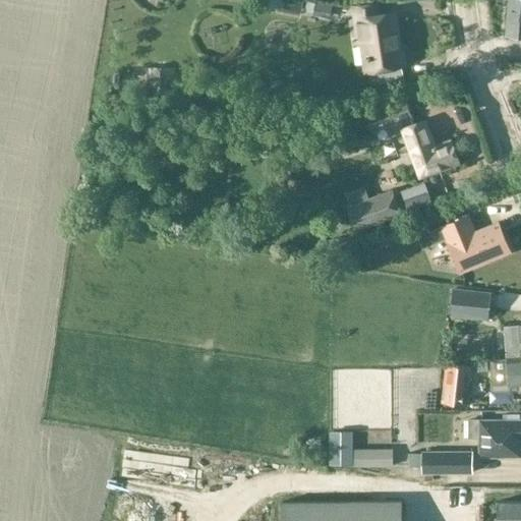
[(333,5),(315,2),(313,15),(330,18),(333,5)]
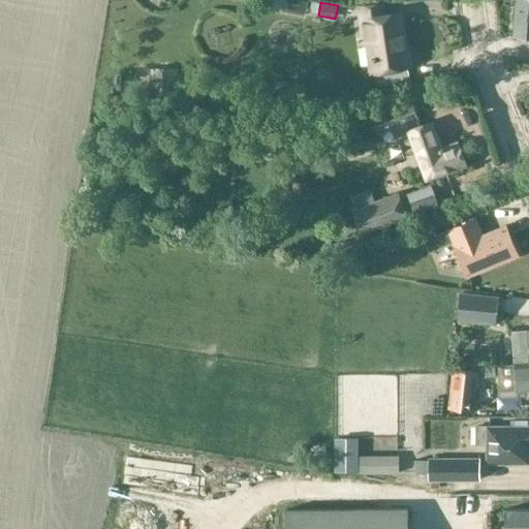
[(528,2),(519,2),(515,39),(528,40),(528,2)]
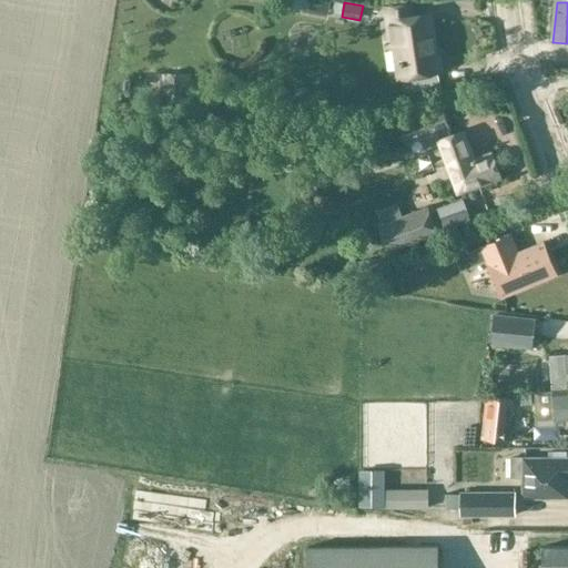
[(395,34),(401,72),(402,77),(435,72),(426,16),(415,18),(413,6),(384,10),(388,36),(395,34)]
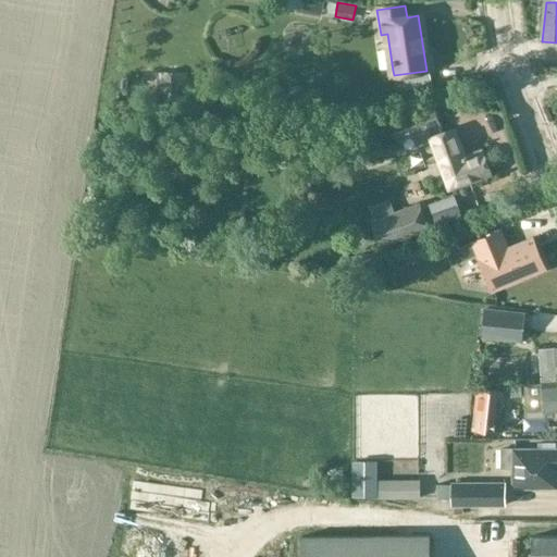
[(374,77),(376,65),(356,62),(354,73),(374,77)]
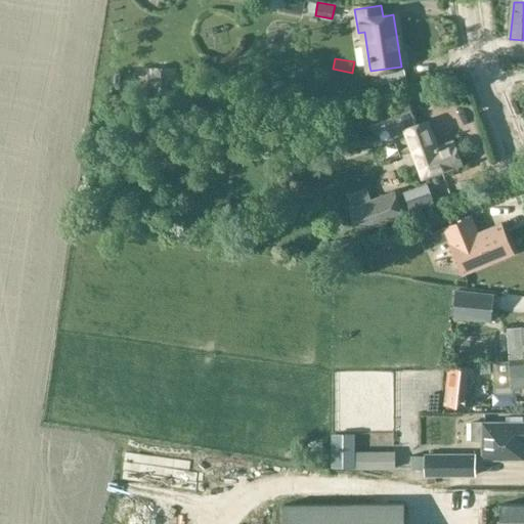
[(428,122),(418,127),(415,119),(416,118),(408,99),(370,113),(378,132),(404,122),(407,130),(406,130),(424,177),(463,163),(455,142),(438,148),(428,122)]
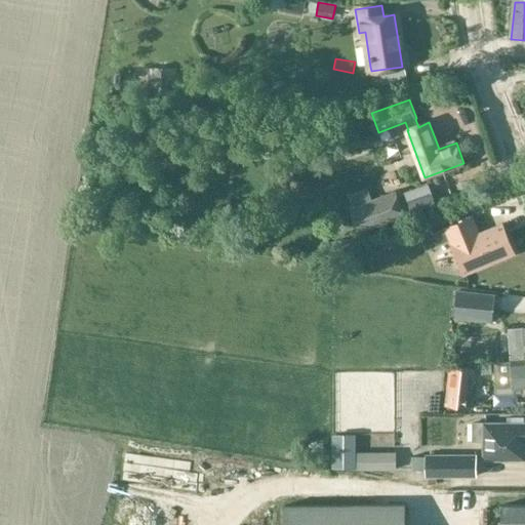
[(396,191),(349,208),(358,233),(405,215),(396,191)]
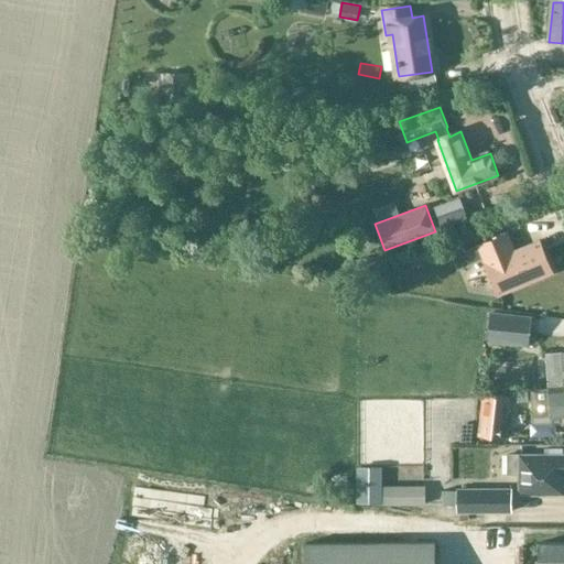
[(464,246),(452,251),(458,268),(483,258),(486,266),(498,293),(550,271),(538,242),(516,251),(508,231),(477,243),(477,245),(465,249),(464,246)]
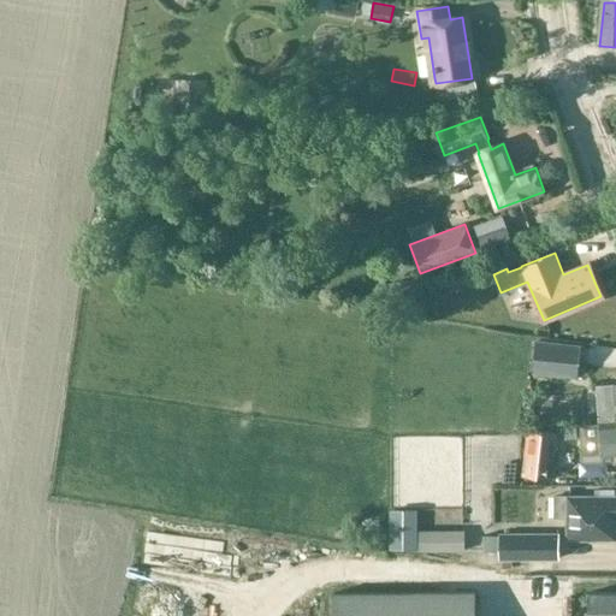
[(580,347),(537,342),(533,373),(576,378),(580,347)]
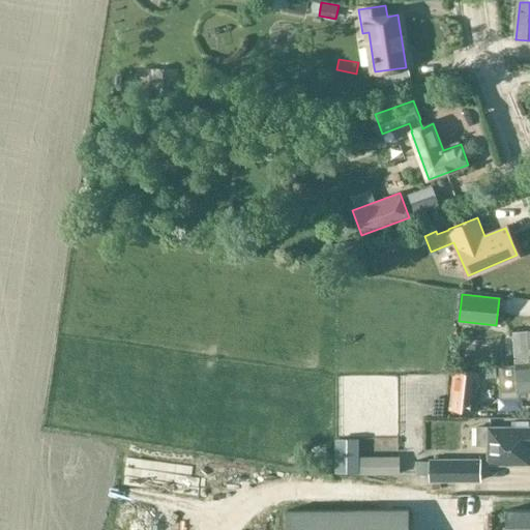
[(514,333),(516,362),(529,361),(529,331),(527,332),(527,333),(514,333)]
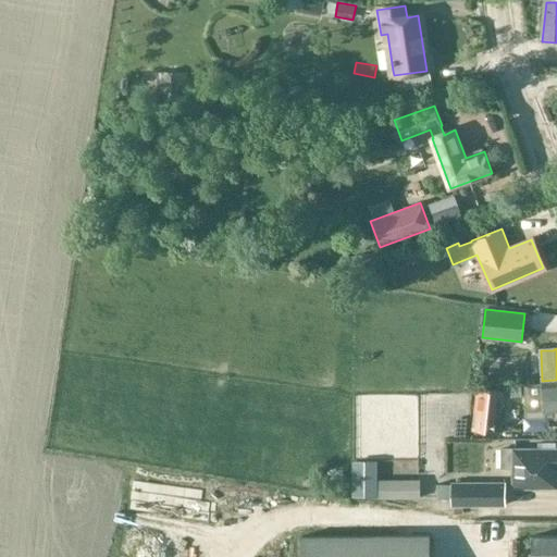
[(556,413),(556,380),(542,381),(542,384),(530,385),(531,412),(544,412),(544,415),(556,413),(556,415),(556,413)]
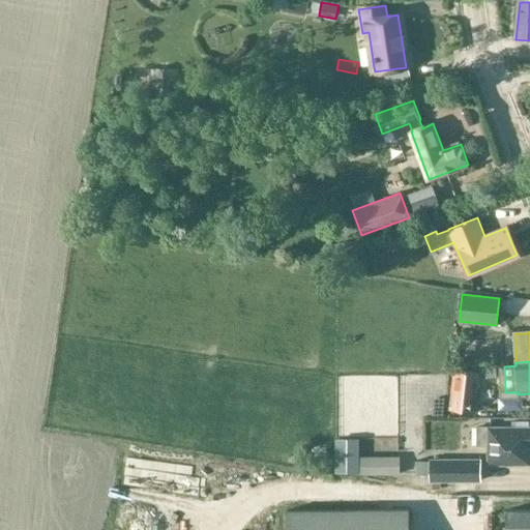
[(454,371),(450,410),(474,412),(478,373),(454,371)]
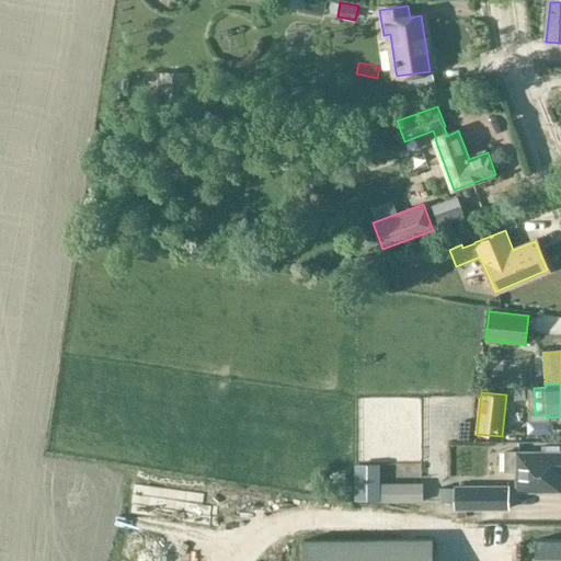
[(560,450),(516,451),(505,451),(505,472),(516,472),(516,491),(560,490),(560,450)]
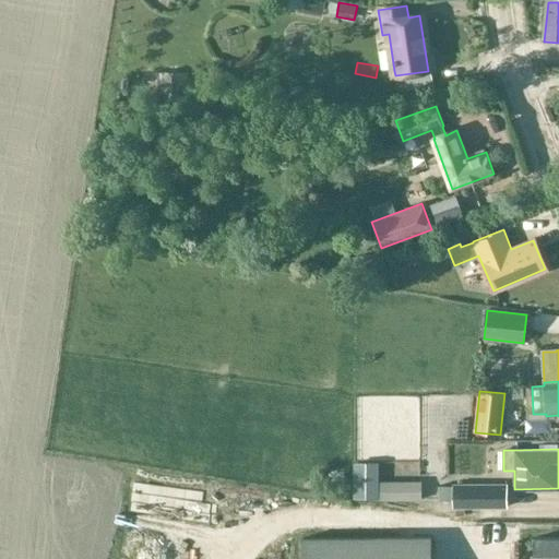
[(378,463),(355,463),(355,498),(378,498),(378,463)]
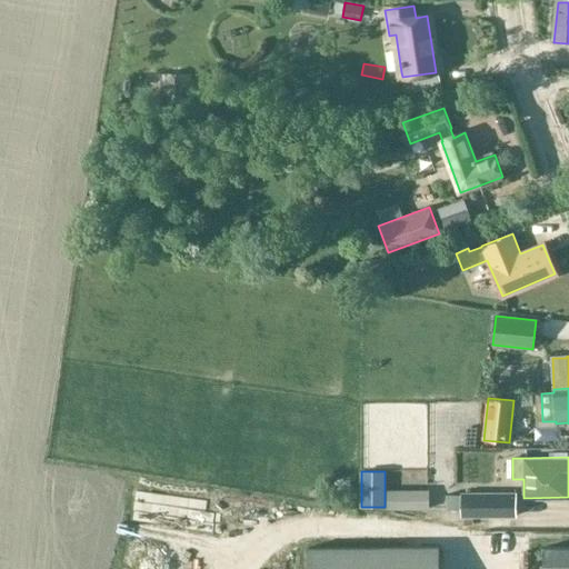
[(430,509),(429,490),(387,490),(387,509),(430,509)]
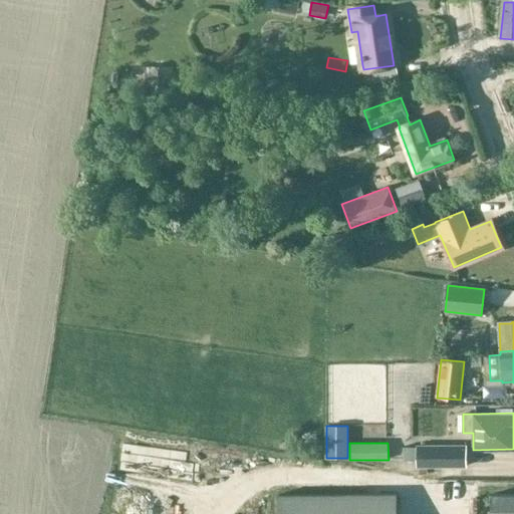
[(466,465),(466,445),(418,446),(418,447),(418,460),(418,466),(466,465)]
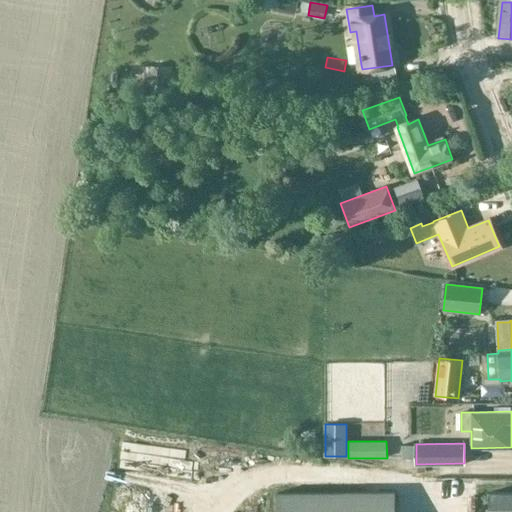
[(416,445),(403,445),(403,458),(416,458),(416,445)]
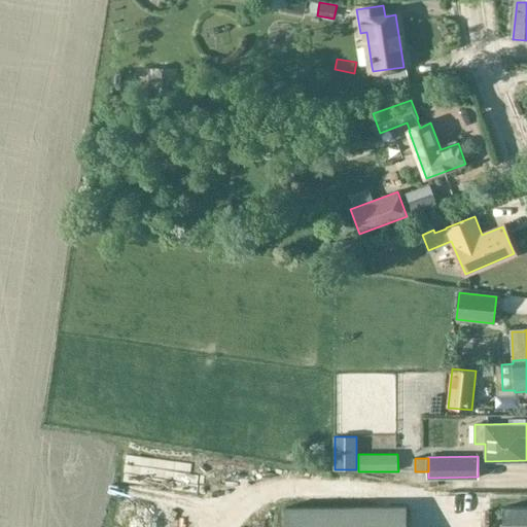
[(504,526),(526,526),(526,505),(505,506),(504,526)]
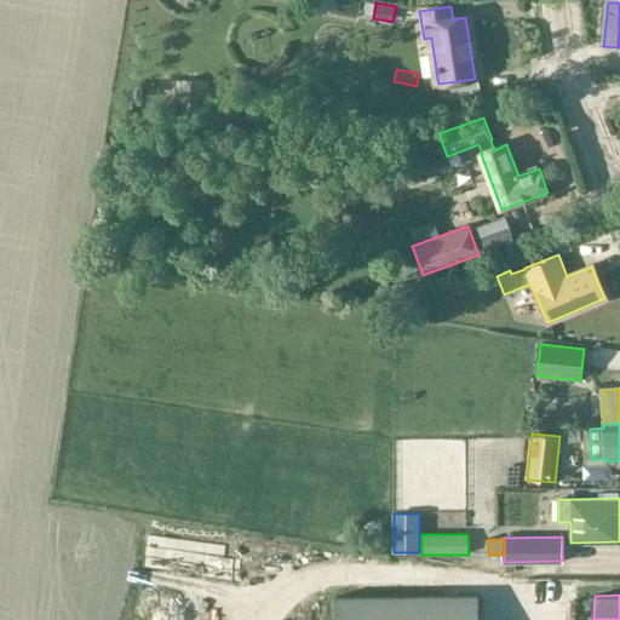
[(477,619),(478,597),(334,598),(334,619),(477,619)]
